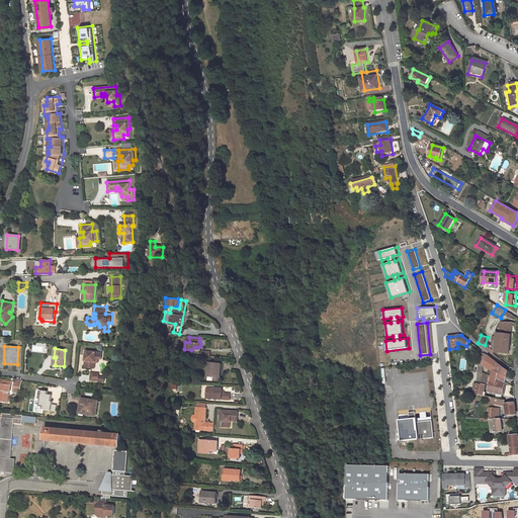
[(103,352),(86,351),(85,366),(95,367),(95,361),(96,358),(99,358),(102,358),(103,352)]
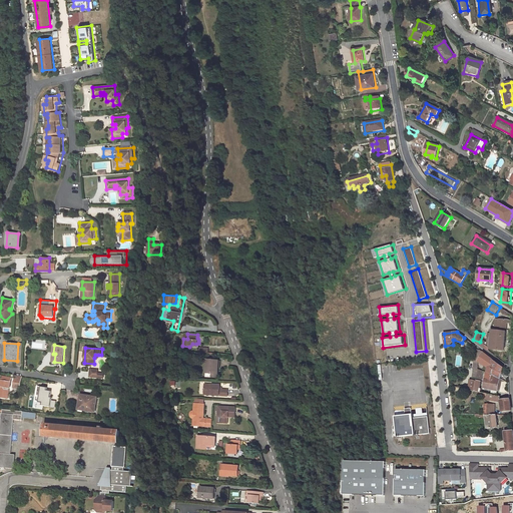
[(503,368),(483,352),(478,362),(488,368),(486,373),(500,379),(503,368)]
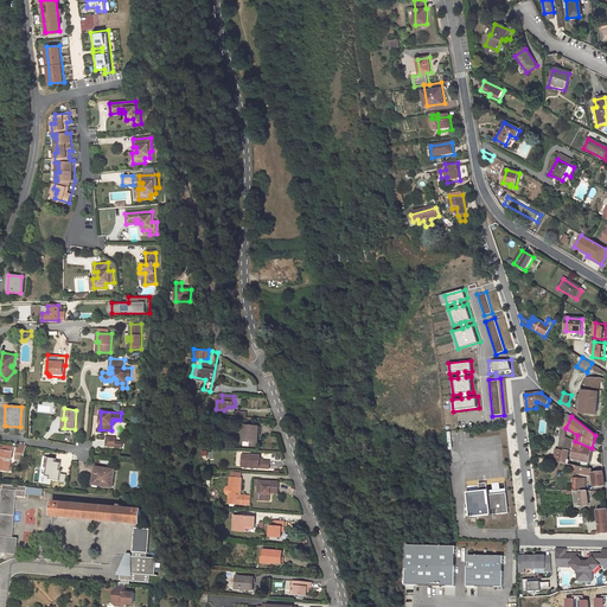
[(257,426),(240,423),(238,432),(235,432),(234,439),(256,441),(257,426)]
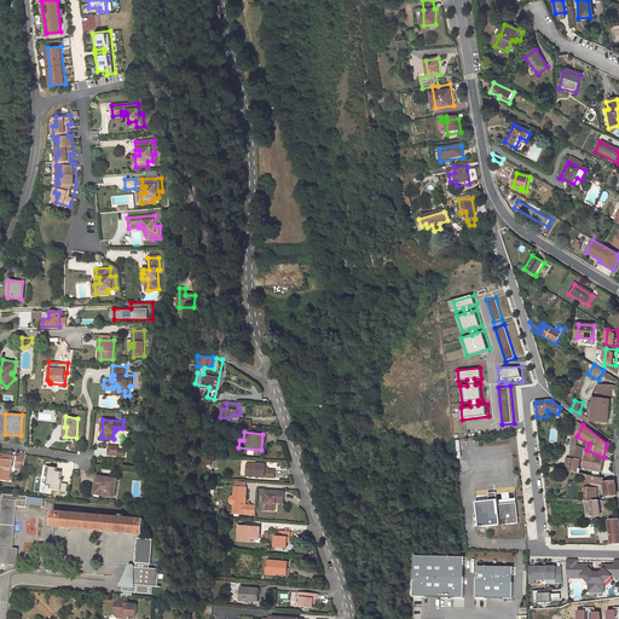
[(117,446),(108,445),(108,455),(117,455),(117,450),(117,446)]
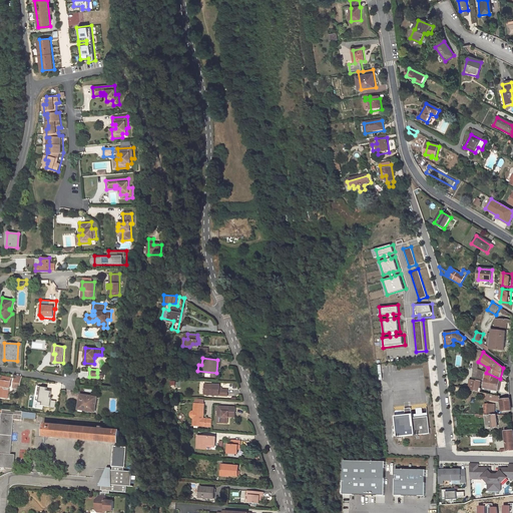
[(482,371),(477,370),(475,381),(469,380),(469,390),(479,392),(482,371)]
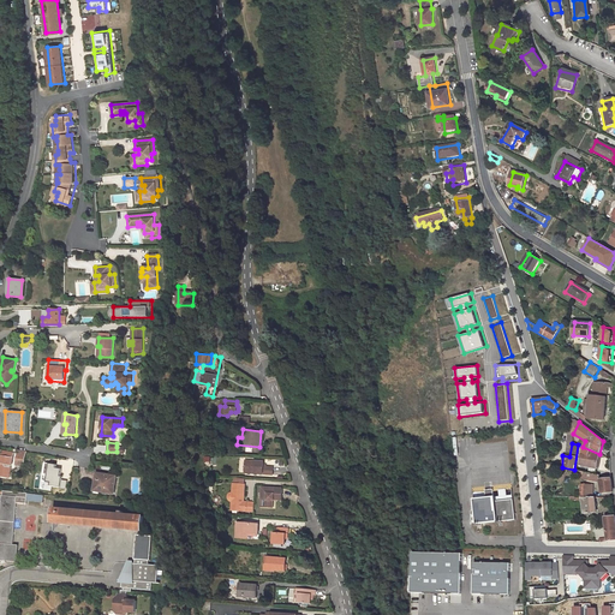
[(599,454),(583,447),(579,464),(596,469),(599,454)]
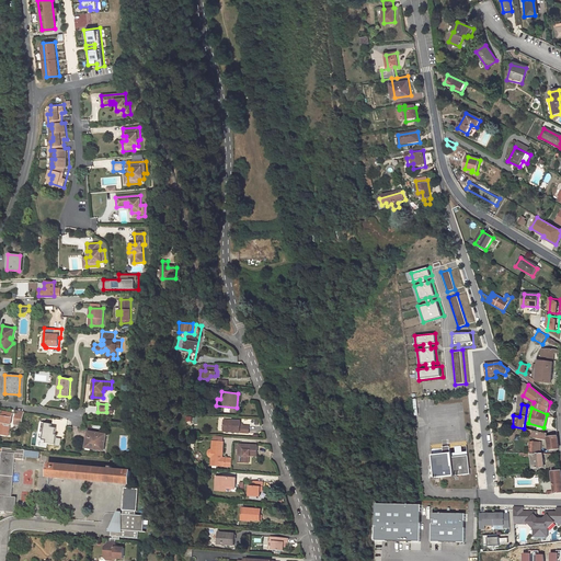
[(10,432),(13,412),(2,410),(0,421),(0,422),(2,422),(0,433),(8,435),(8,432),(10,432)]
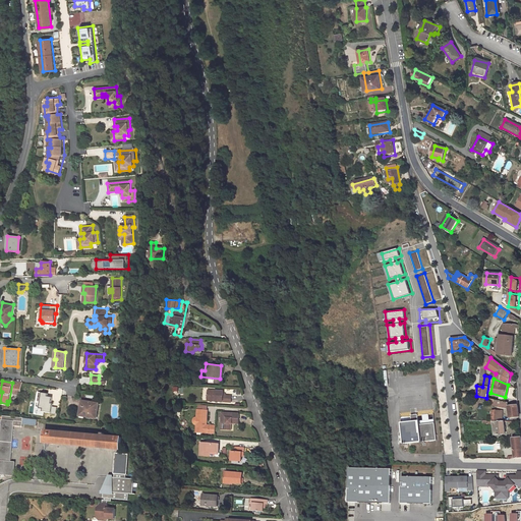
[(20,393),(22,383),(15,382),(13,392),(20,393)]
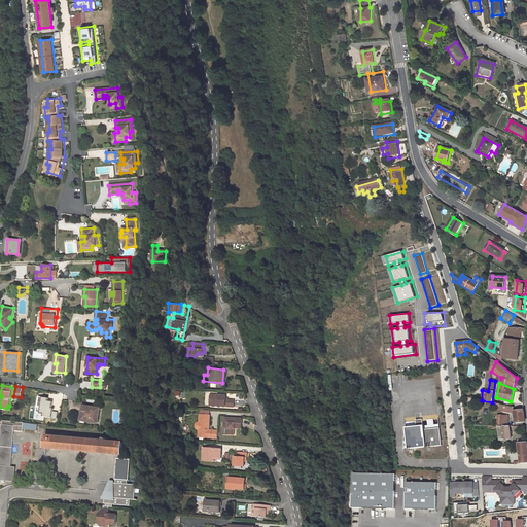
[(215,403),(235,405),(236,398),(229,398),(229,394),(213,393),(212,400),(215,400),(215,403)]
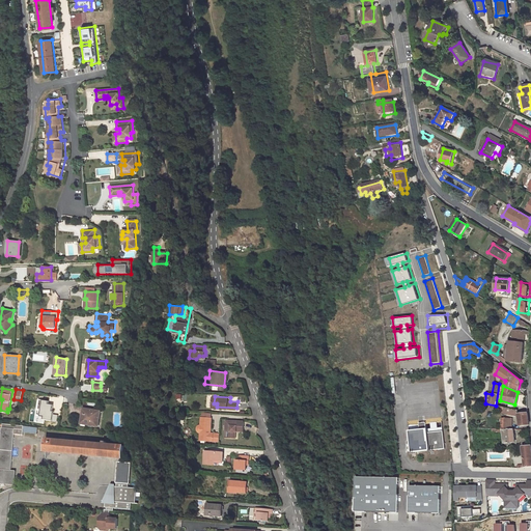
[(100,425),(102,411),(84,408),(83,418),(85,418),(85,422),(89,422),(88,424),(100,425)]
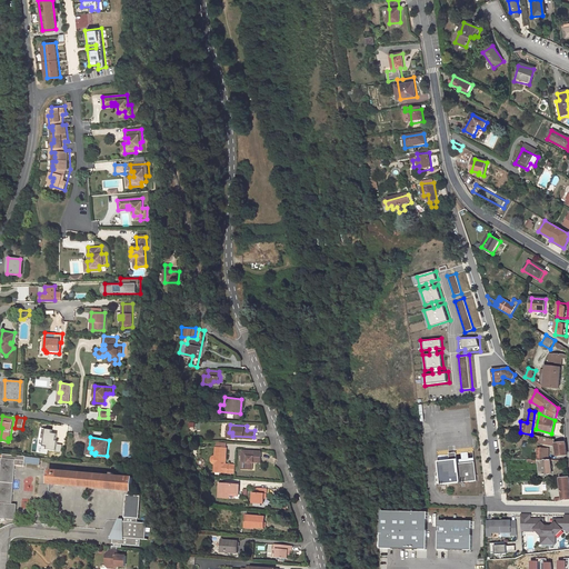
[(567,456),(566,442),(556,443),(557,457),(567,456)]
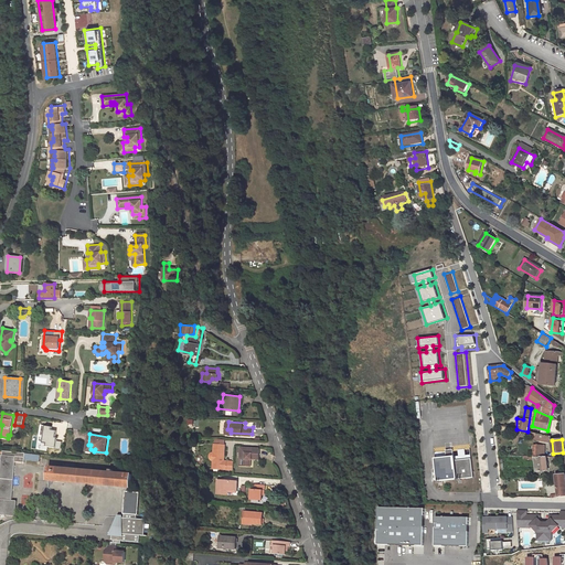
[(212,454),(211,455),(211,456),(211,457),(212,458),(213,459),(214,459),(214,465),(222,465),(222,468),(235,470),(235,461),(225,460),(226,444),(216,443),(215,451),(214,451),(212,452),(212,454)]
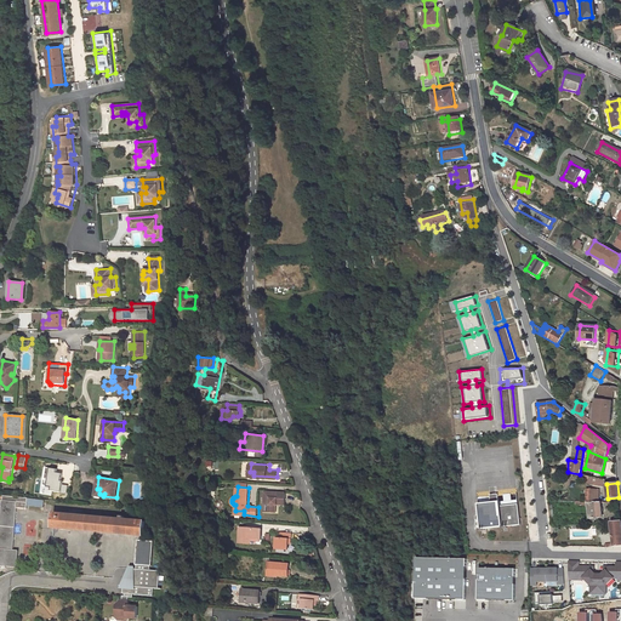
[(288,494),(267,491),(265,512),(275,513),(275,505),(279,505),(286,506),(288,494)]
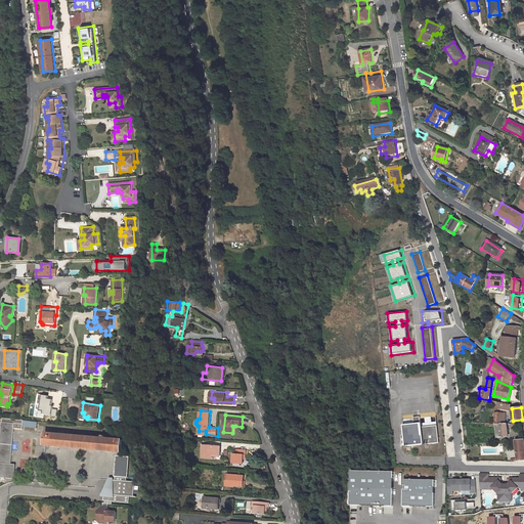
[(439,444),(437,426),(421,428),(420,418),(413,418),(415,426),(403,427),(405,447),(439,444)]
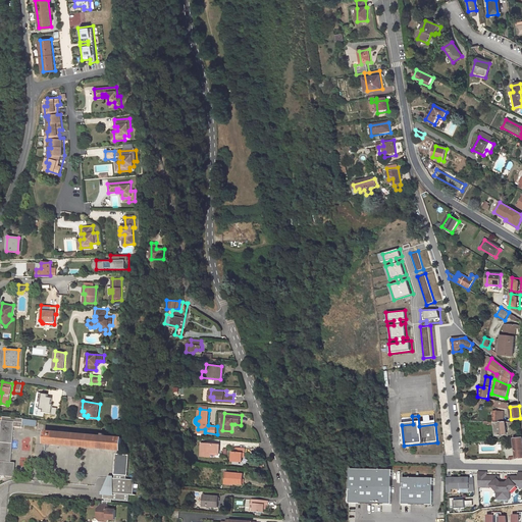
[(5,478),(5,476),(14,477),(15,463),(11,463),(14,427),(22,428),(23,419),(3,417),(2,425),(1,440),(0,451),(0,475),(1,476),(0,478),(5,478)]
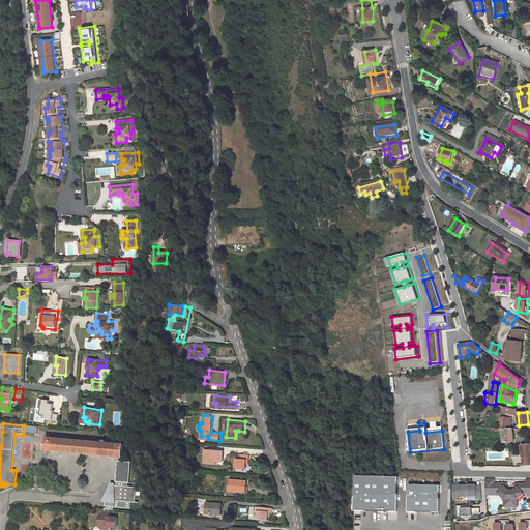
[(500,429),(498,429),(499,443),(513,441),(512,429),(506,429),(500,429)]
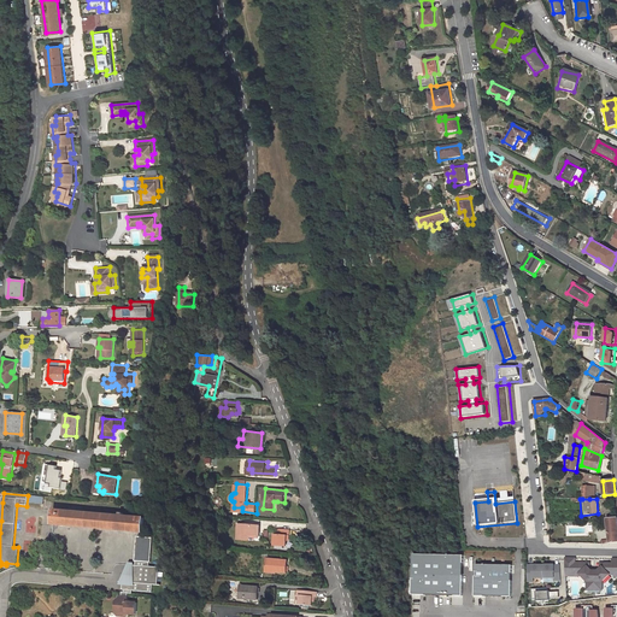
[(139,532),(142,532),(144,518),(54,510),(53,524),(139,532)]
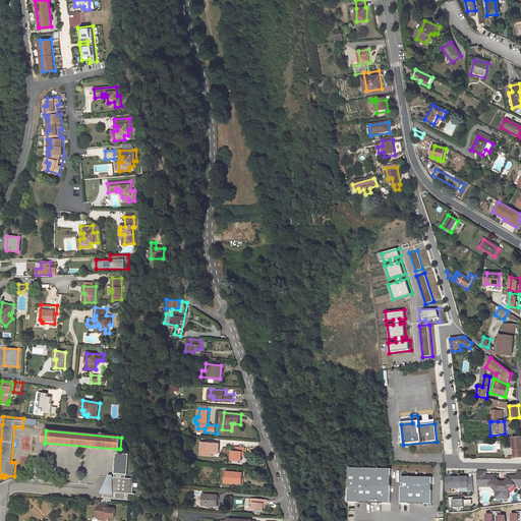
[(200,444),(199,456),(208,457),(209,452),(211,453),(218,454),(219,446),(200,444)]
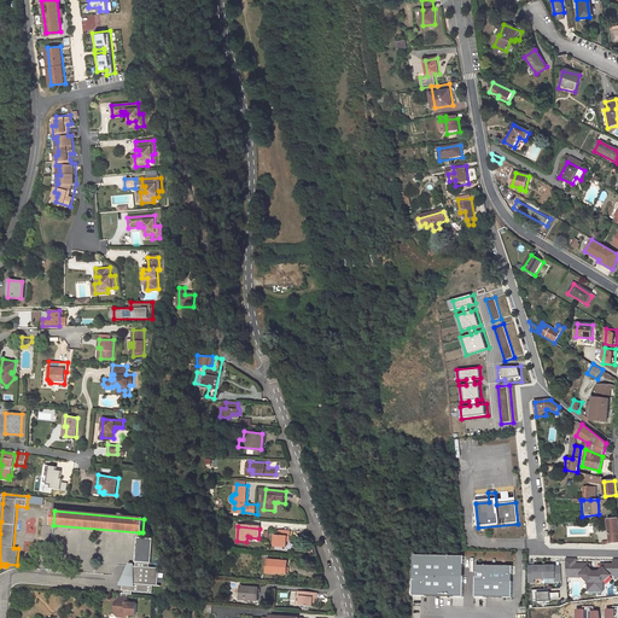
[(274,548),(286,549),(286,543),(287,538),(290,538),(290,532),(278,530),(277,537),(275,537),(274,548)]
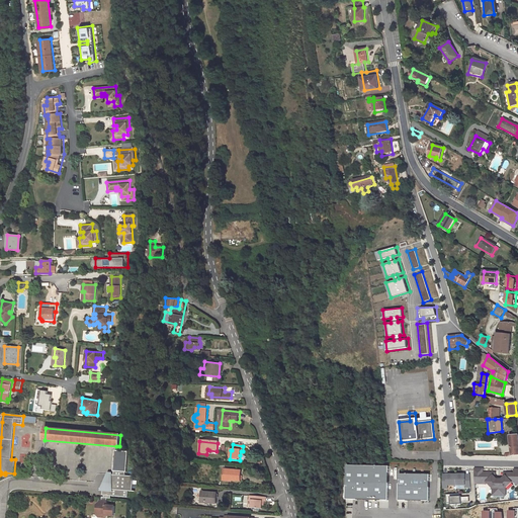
[(118,450),(115,450),(114,450),(113,471),(114,471),(125,472),(126,472),(128,451),(118,450)]
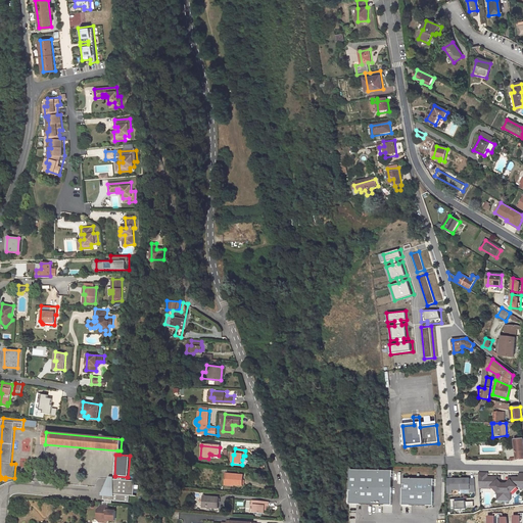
[(393,470),(351,469),(350,504),(392,505),(393,470)]
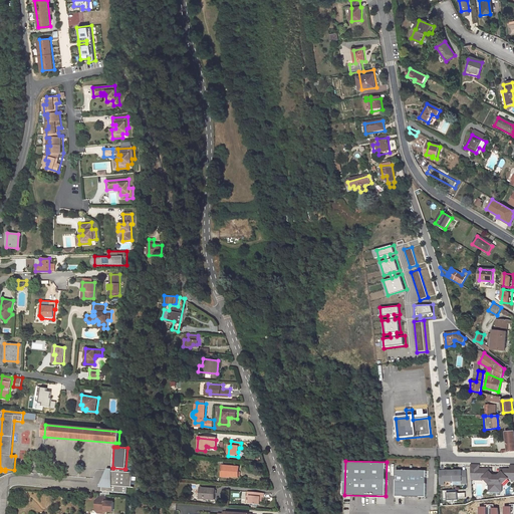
[(495,491),(495,476),(493,476),(491,474),(489,472),(487,472),(487,469),(479,469),(479,466),(470,465),(471,476),(478,476),(478,477),(483,477),(489,484),(489,491),(490,491),(495,491)]
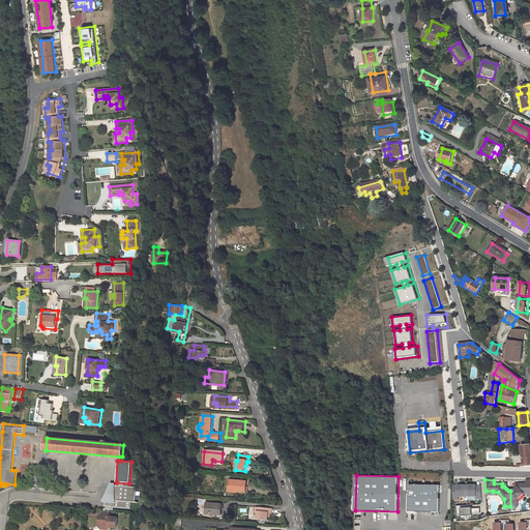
[(244,493),(246,482),(228,480),(227,490),(236,491),(235,493),(244,493)]
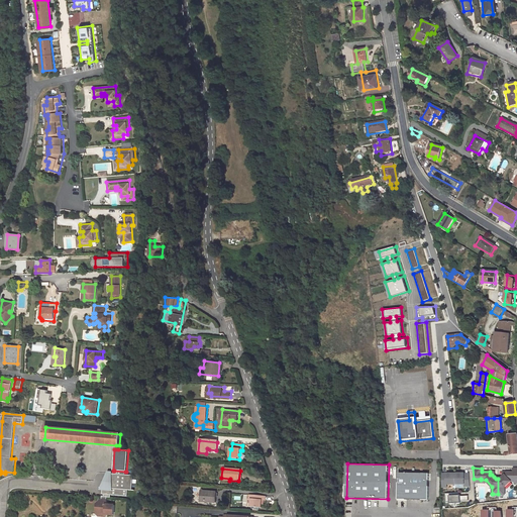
[(516,469),(513,469),(513,473),(507,473),(507,475),(504,475),(502,477),(501,479),(498,479),(498,494),(503,494),(504,494),(504,487),(511,481),(515,481),(515,479),(516,479),(516,469)]
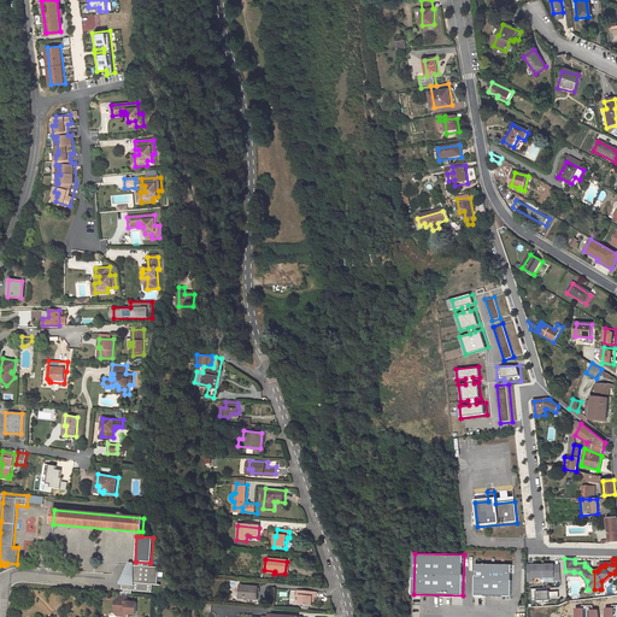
[(150,563),(136,562),(135,565),(134,565),(134,563),(129,563),(119,585),(122,586),(122,589),(152,593),(153,585),(158,586),(159,568),(150,566),(150,563)]
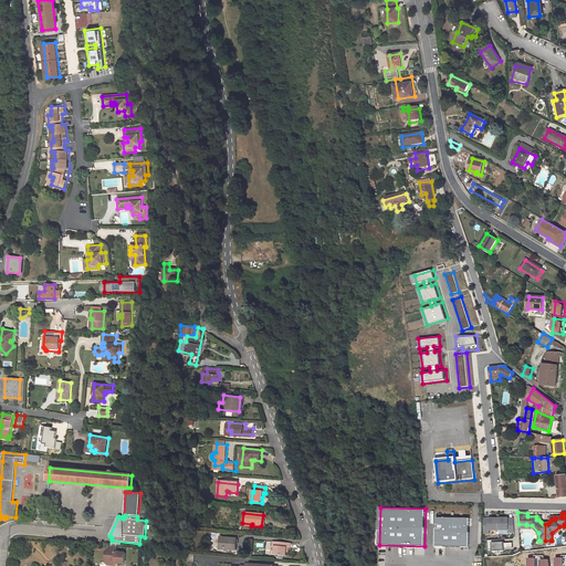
[(470,519),(437,517),(436,547),(469,548),(470,519)]
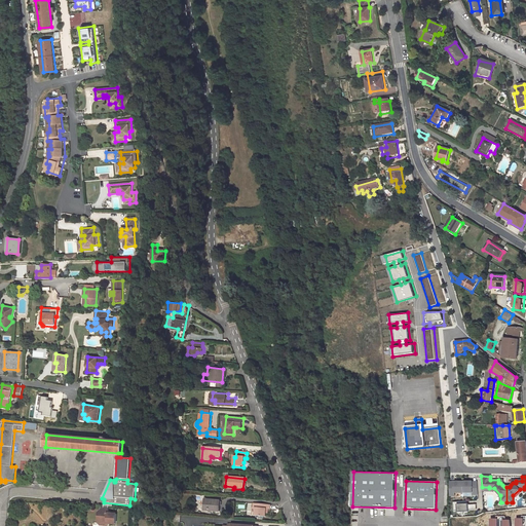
[(463,493),(463,482),(450,482),(450,496),(454,496),(454,493),(463,493)]
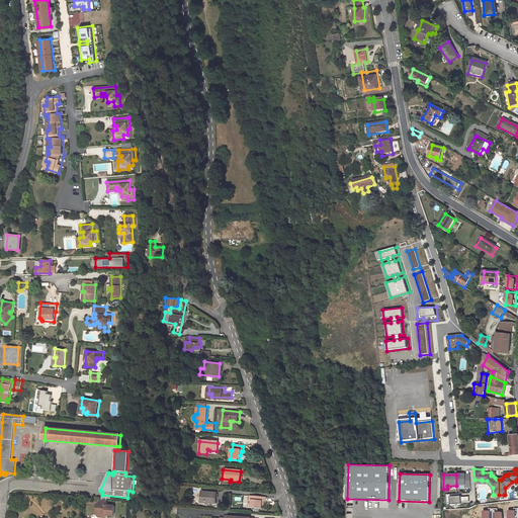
[(465,488),(470,488),(470,475),(465,475),(456,475),(456,486),(465,485),(465,488)]
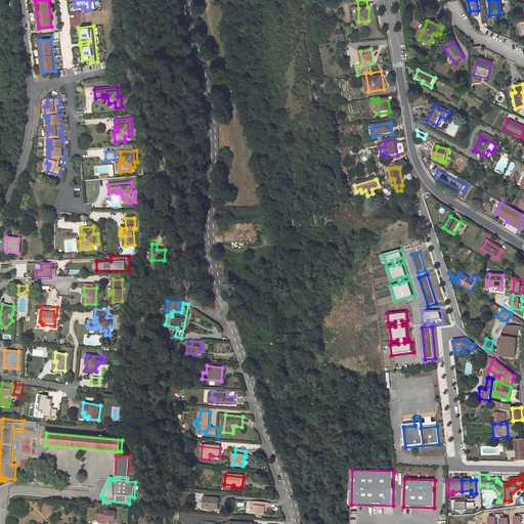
[(219,510),(220,499),(204,497),(203,508),(208,508),(208,509),(219,510)]
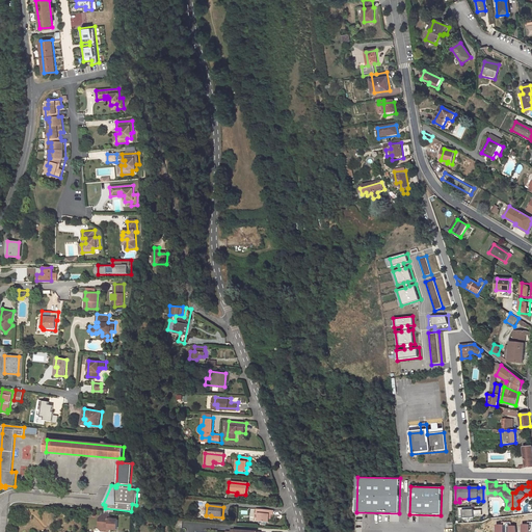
[(473,507),(458,508),(458,517),(462,517),(462,519),(472,519),(472,516),(474,516),(474,515),(482,515),(482,510),(474,510),(474,509),(473,509),(473,507)]
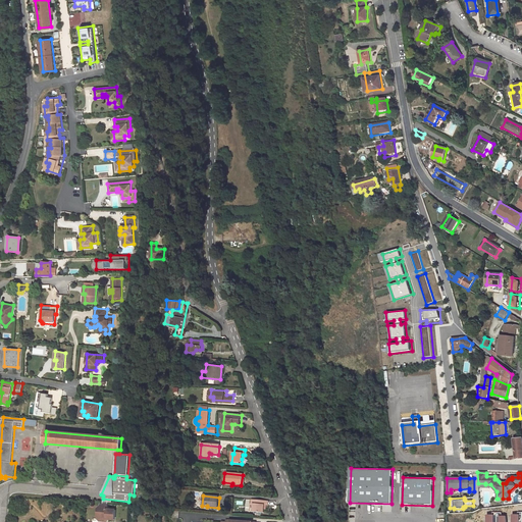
[(268,506),(269,502),(252,501),(251,504),(253,504),(252,513),(263,514),(263,510),(264,506),(266,506),(268,506)]
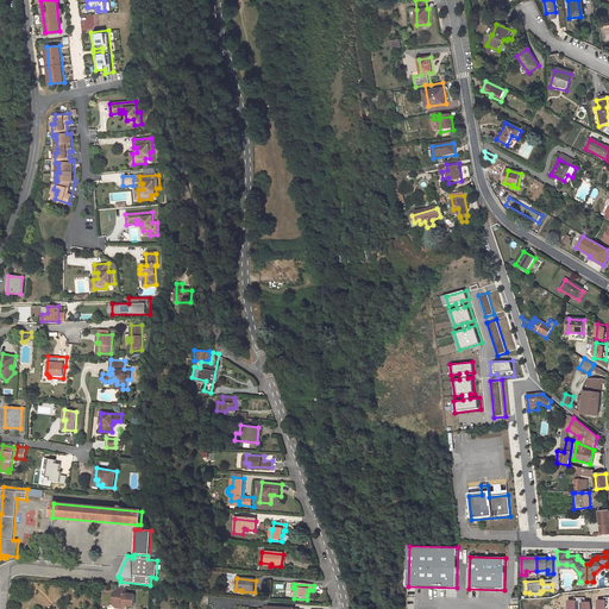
[(117,608),(123,608),(124,608),(129,608),(136,608),(137,597),(127,596),(127,590),(121,589),(117,589),(117,591),(115,594),(114,600),(118,602),(117,608)]
